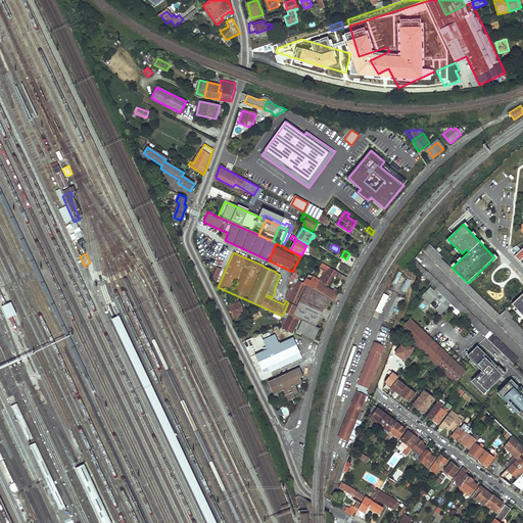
[(299,258),(292,272),(298,275),(304,262),(299,258)]
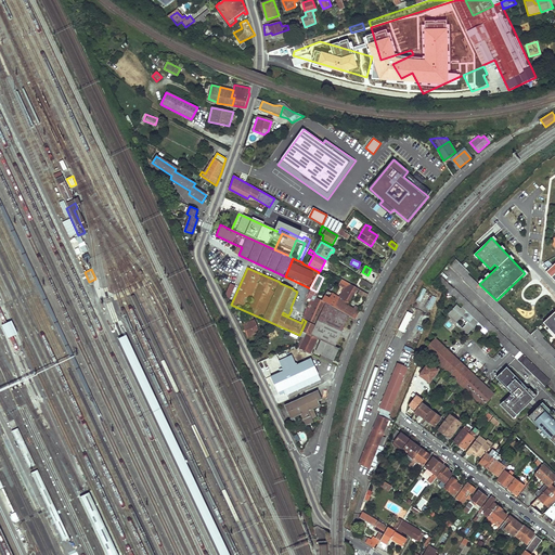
[(327,291),(322,300),(349,317),(356,320),(361,309),(357,307),(355,309),(349,305),(359,288),(346,282),(341,289),(344,291),(339,297),(327,291)]
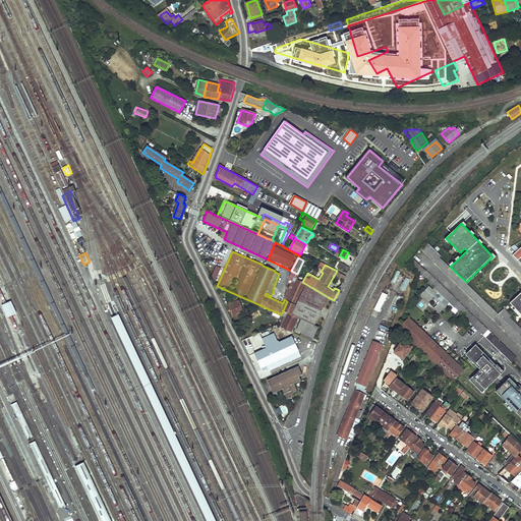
[(221,269),(216,267),(212,278),(216,280),(221,269)]
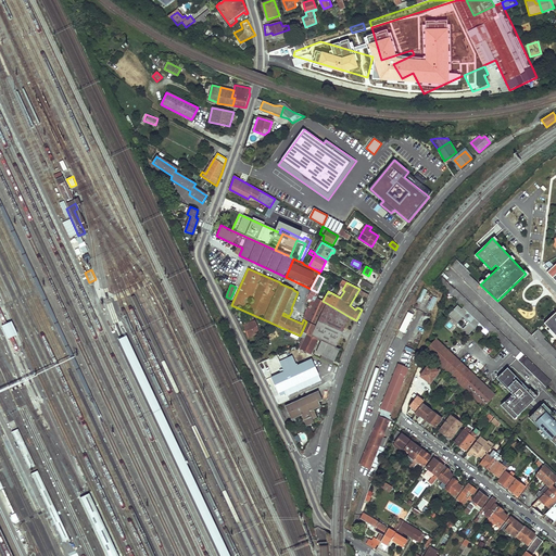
[(432,311),(438,298),(433,297),(428,308),(432,311)]
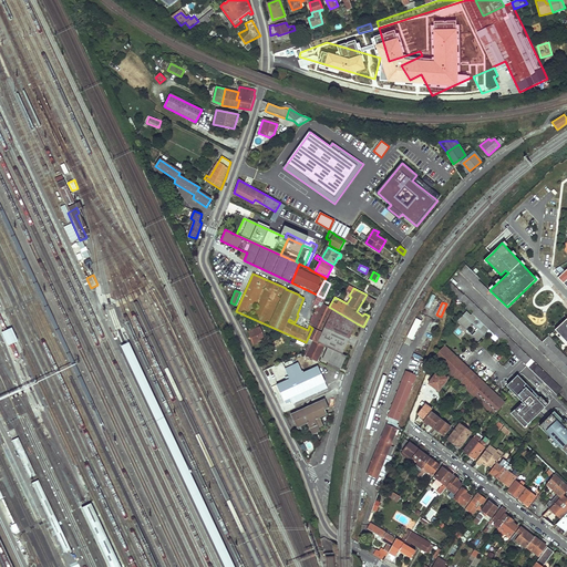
[(328,348),(342,354),(357,323),(329,307),(323,305),(322,307),(316,321),(312,328),(308,338),(313,341),(325,346),(328,348)]
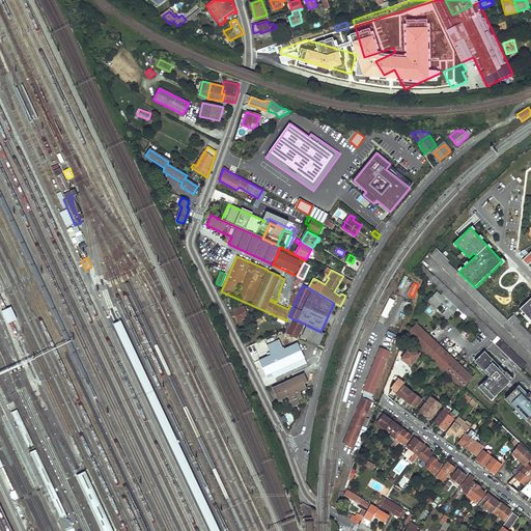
[(291,300),(296,301),(302,287),(298,286),(291,300)]
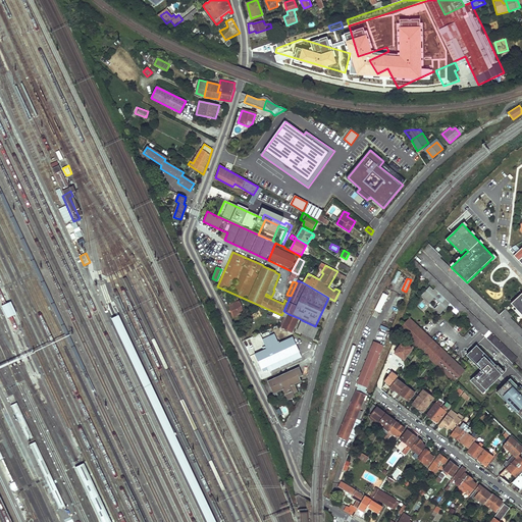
[(433,291),(430,286),(421,296),(429,304),(434,298),(440,303),(434,309),(440,314),(450,305),(449,304),(450,303),(435,289),(433,291)]
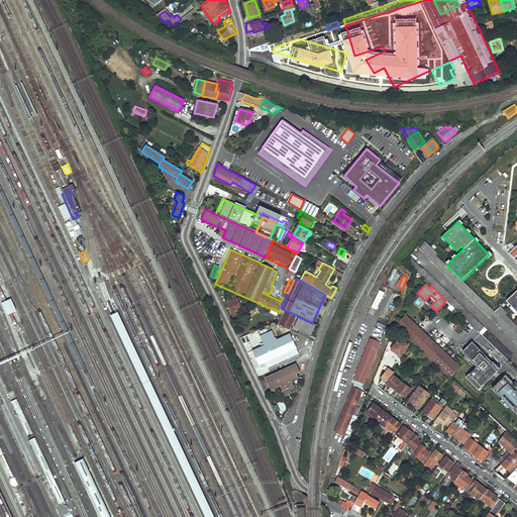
[(380,303),(384,292),(380,290),(375,301),(380,303)]
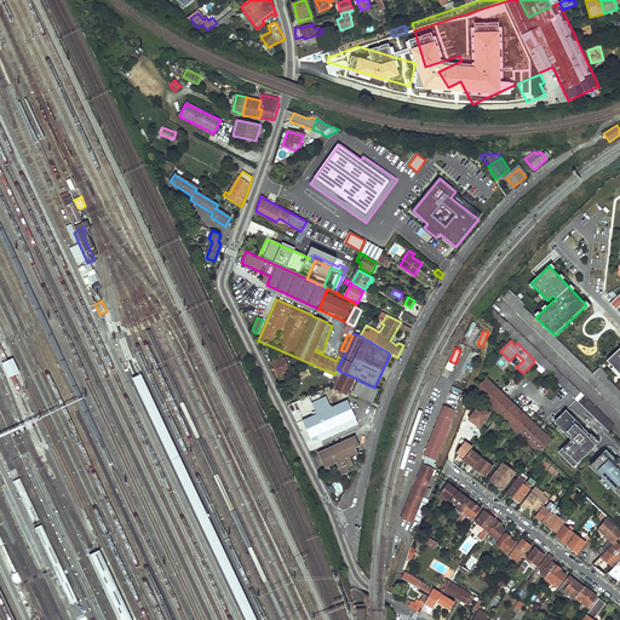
[(619,351),(609,362),(619,373),(619,351)]
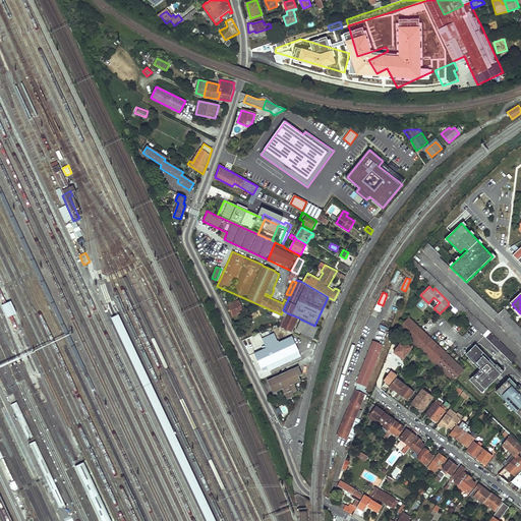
[(230,303),(228,304),(233,316),(243,312),(239,300),(236,301),(230,303)]
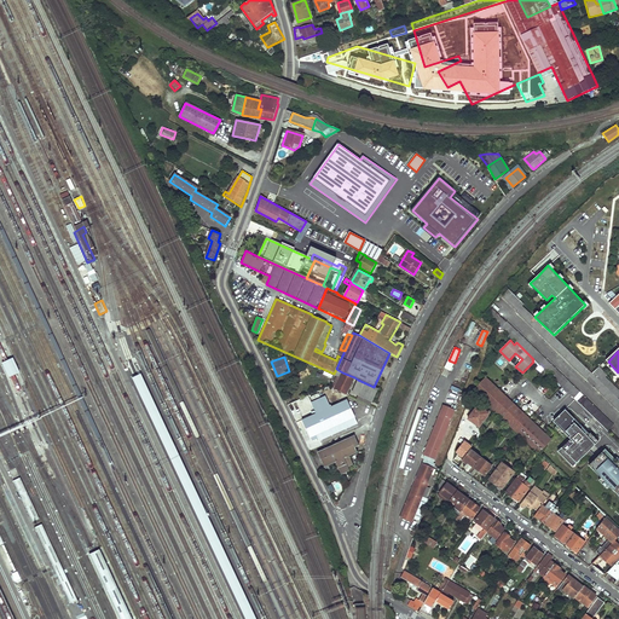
[(133,377),(247,618),(258,618),(142,372),(133,377)]
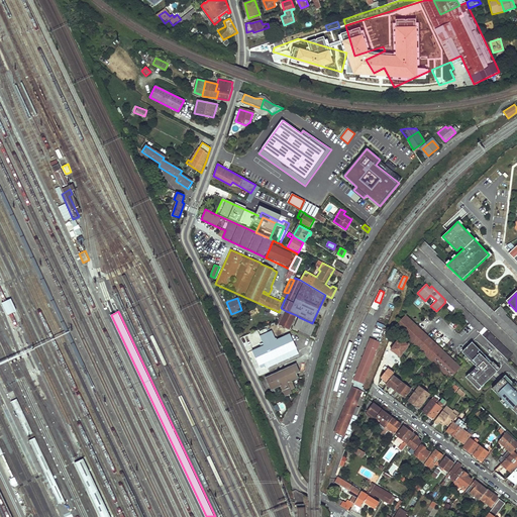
[(290,329),(296,315),(286,311),(281,322),(282,322),(281,325),(290,329)]
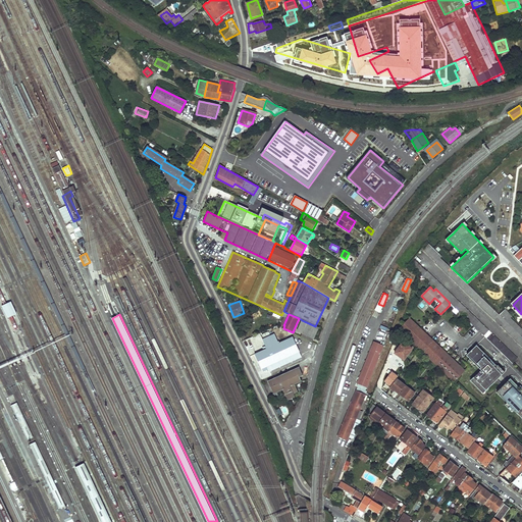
[(454,381),(464,371),(409,318),(399,329),(454,381)]
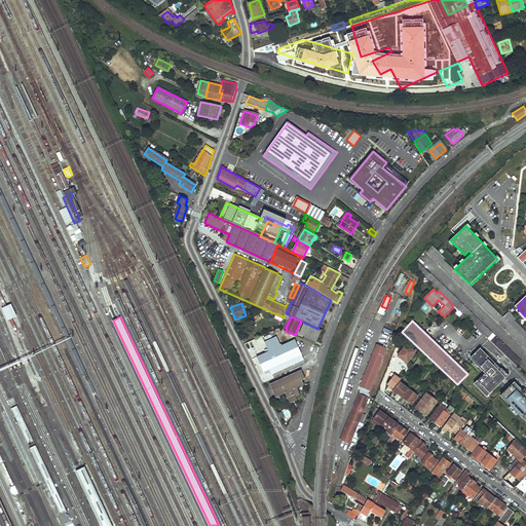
[(316,341),(322,330),(317,329),(304,323),(300,331),(306,334),(305,336),(316,341)]
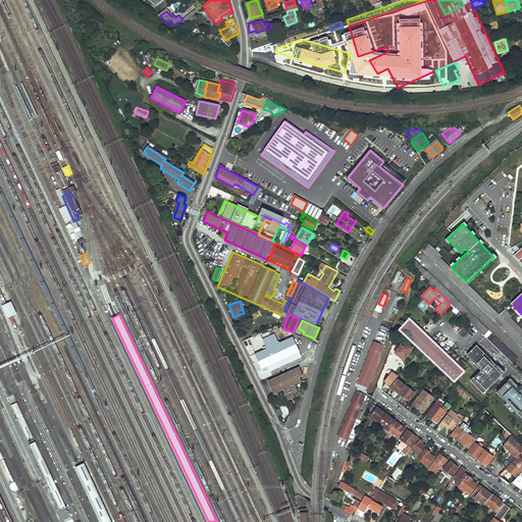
[(314,338),(303,333),(301,336),(312,343),(314,338)]
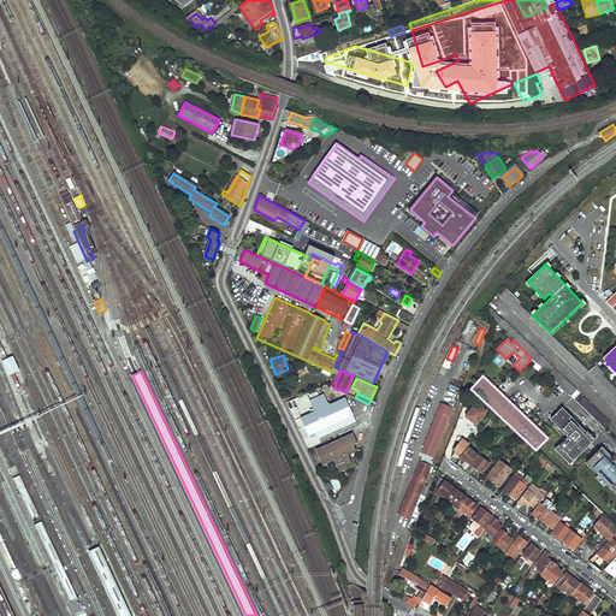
[(311,414),(301,419),(308,436),(313,434),(315,440),(356,421),(345,398),(329,406),(324,395),(309,401),(312,408),(309,409),(311,414)]
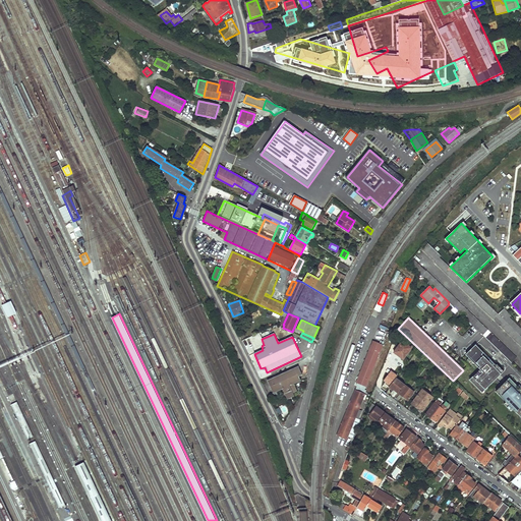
[(372,341),(356,383),(365,387),(382,345),(372,341)]
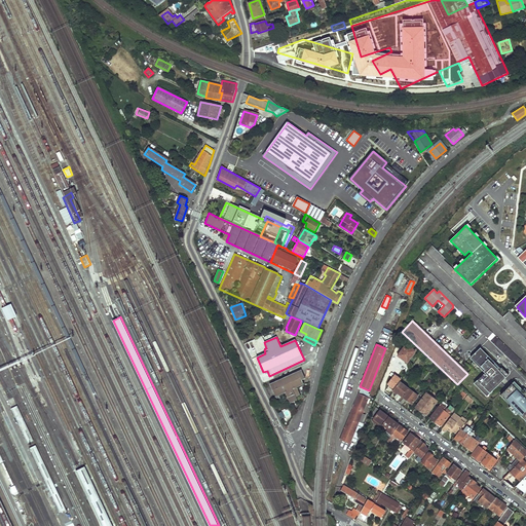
[(415,351),(406,344),(397,357),(407,363),(415,351)]
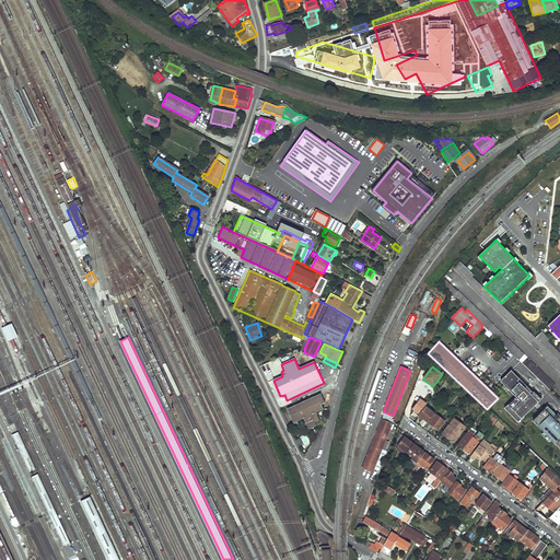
[(525,388),(517,381),(518,380),(511,371),(500,382),(503,385),(502,387),(509,394),(510,392),(515,397),(508,406),(511,408),(508,411),(515,419),(518,416),(521,419),(538,403),(535,399),(538,396),(534,392),(531,395),(525,388)]
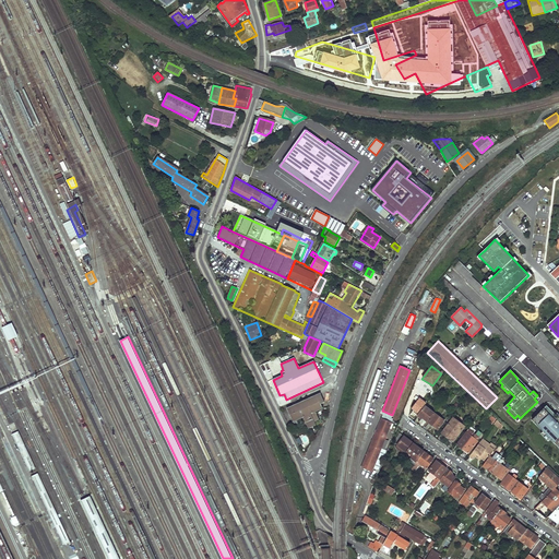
[(320,393),(287,408),(293,421),(302,417),(308,429),(316,425),(314,421),(319,419),(316,412),(323,407),(321,404),(324,402),(320,393)]
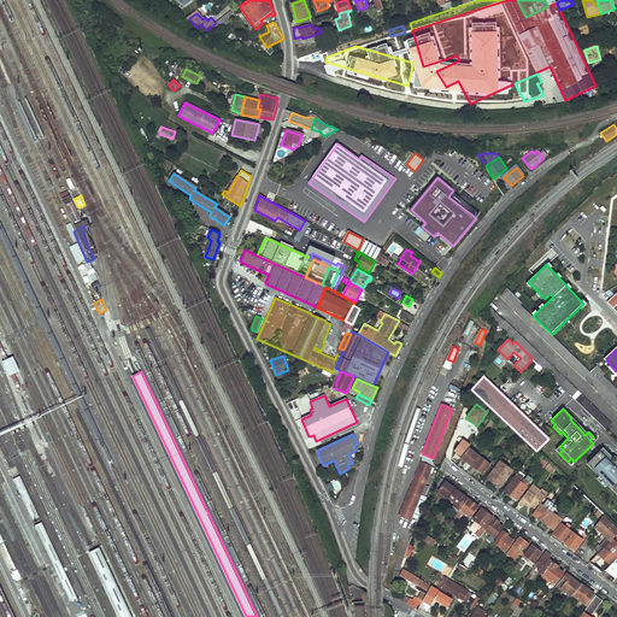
[(479,454),(469,447),(460,459),(464,462),(465,462),(470,465),(479,454)]
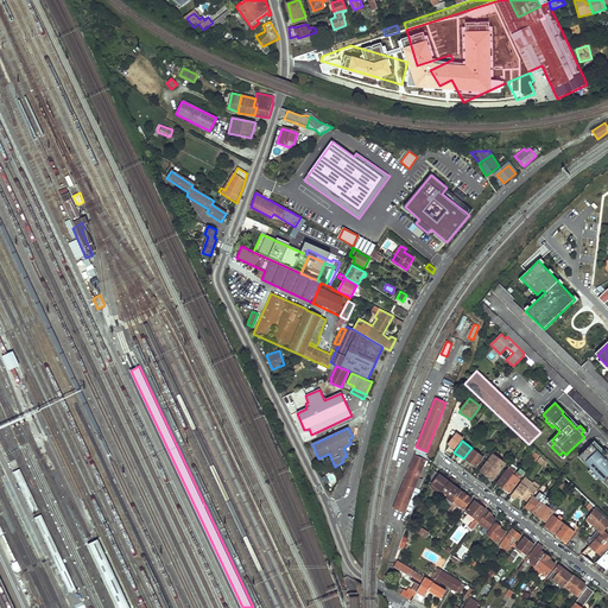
[(607,455),(603,451),(594,442),(580,455),(587,461),(584,463),(590,469),(588,472),(596,480),(597,477),(602,481),(605,479),(607,482),(607,486),(607,487),(607,455)]
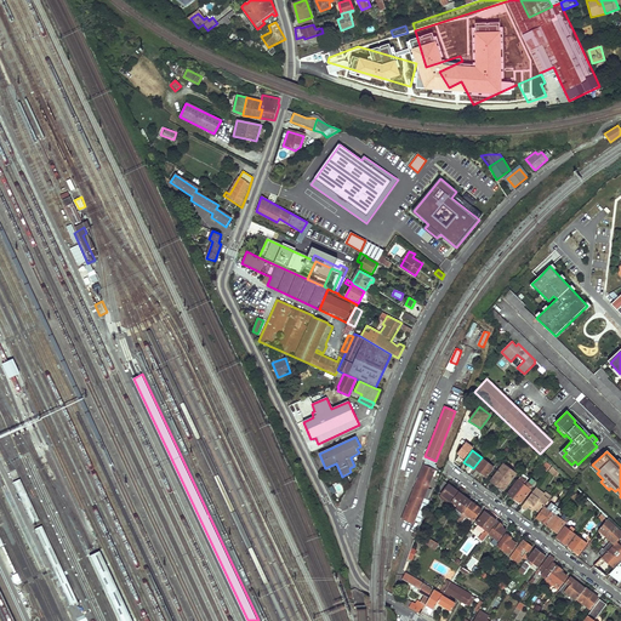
[(493,467),(483,459),(476,468),(485,477),(493,467)]
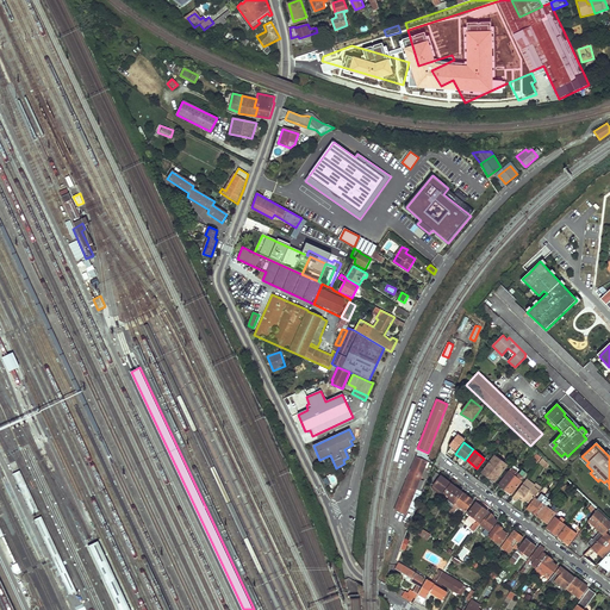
[(419,480),(428,461),(416,456),(394,510),(406,515),(408,511),(419,480)]
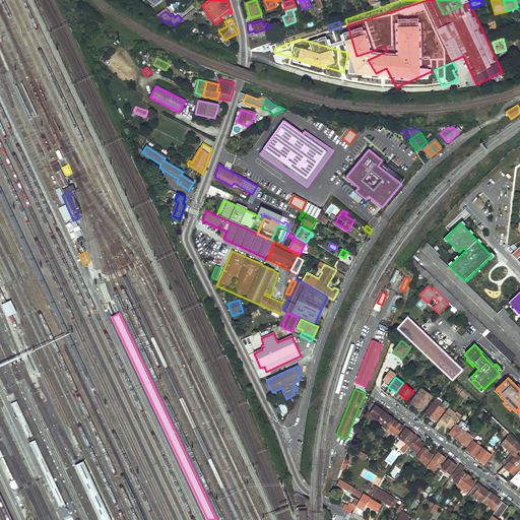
[(432,396),(420,389),(410,402),(420,410),(432,396)]
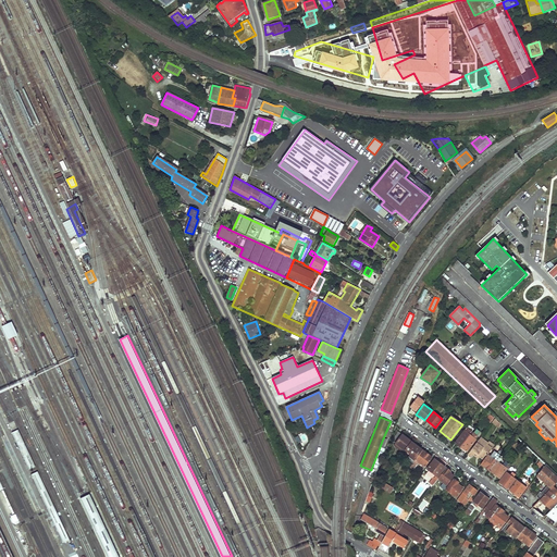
[(465,431),(455,443),(461,447),(470,435),(471,435),(473,433),(471,432),(472,430),(469,426),(465,432),(465,431)]
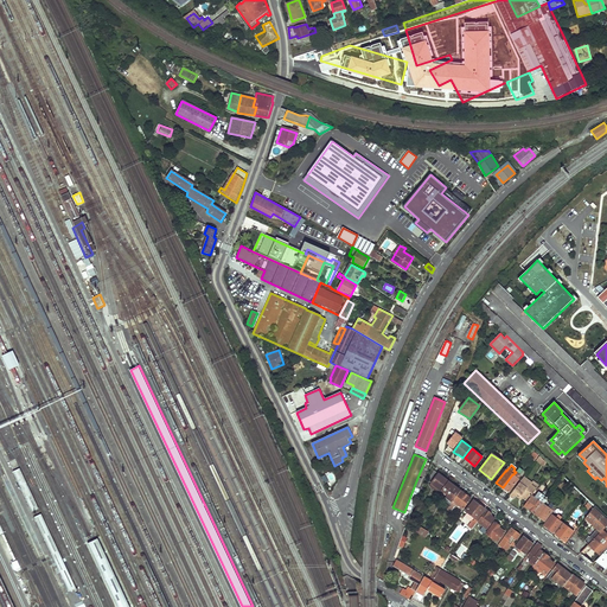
[(20,468),(13,471),(32,512),(39,509),(20,468)]
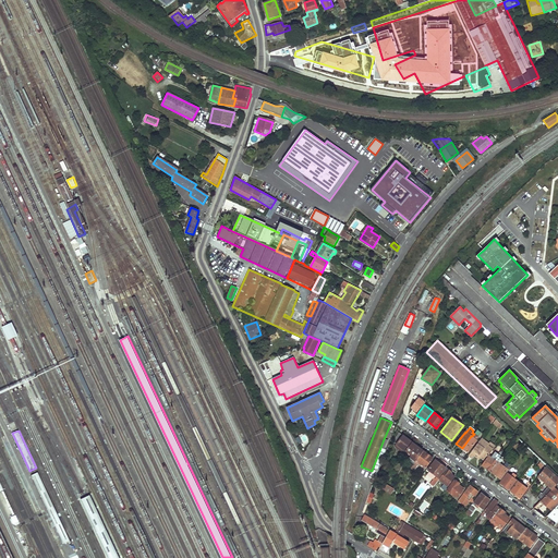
[(476,439),(477,437),(481,433),(477,431),(474,434),(472,436),(471,436),(462,448),(468,452),(476,440),(476,439)]
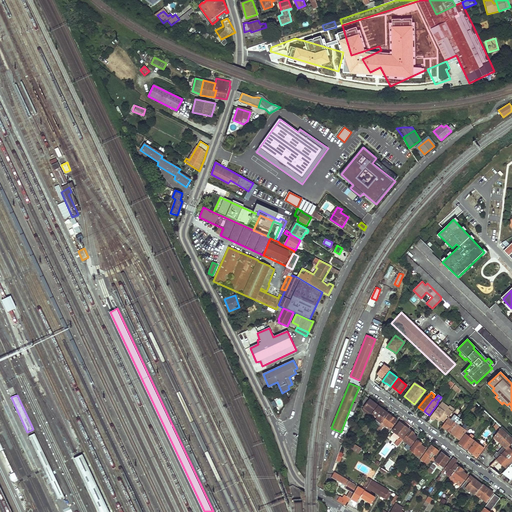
[(376,405),(366,396),(361,405),(370,413),(376,405)]
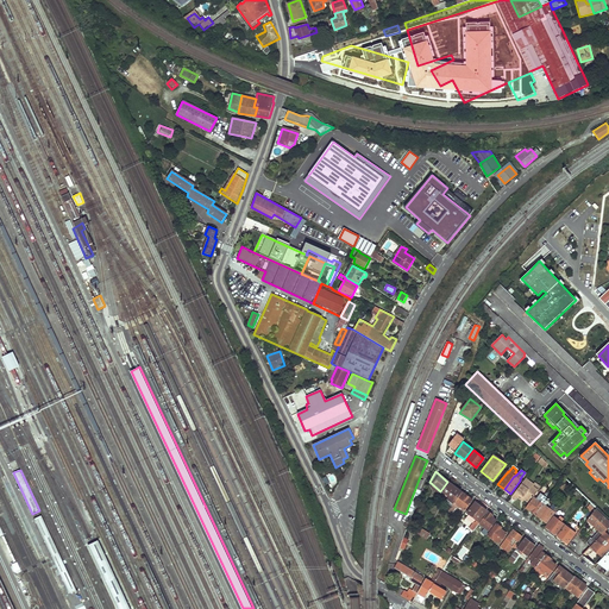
[(526,478),(512,497),(515,500),(516,497),(519,495),(523,498),(525,497),(531,502),(534,496),(539,490),(533,484),(534,484),(526,478)]
